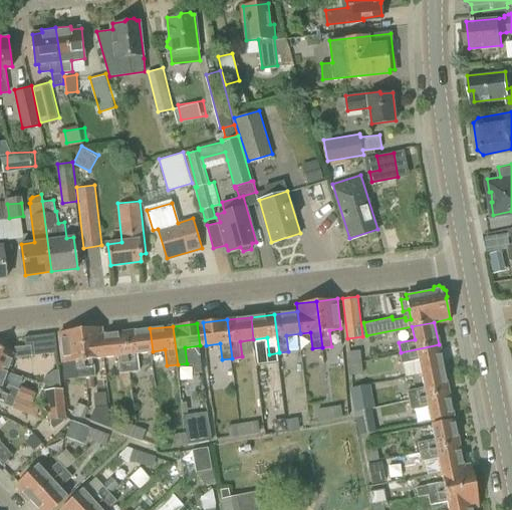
[(101,327),(80,329),(86,375),(95,374),(94,358),(104,357),(101,334),(102,334),(101,327)]
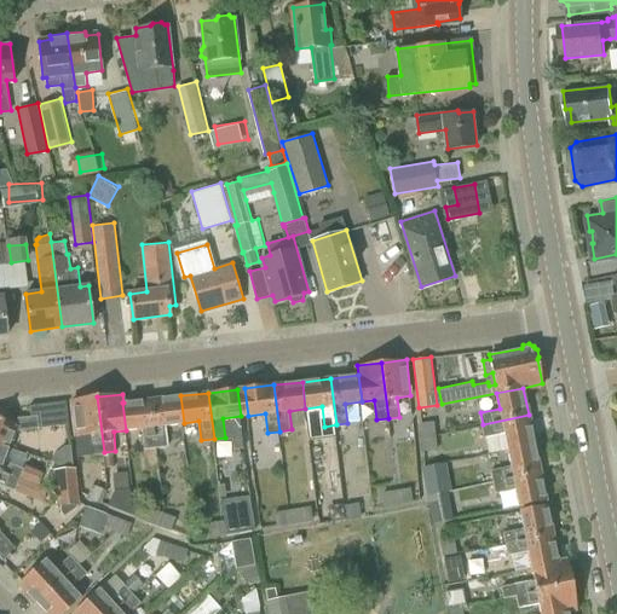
[(180,395),(151,399),(156,446),(167,445),(165,426),(184,423),(180,395)]
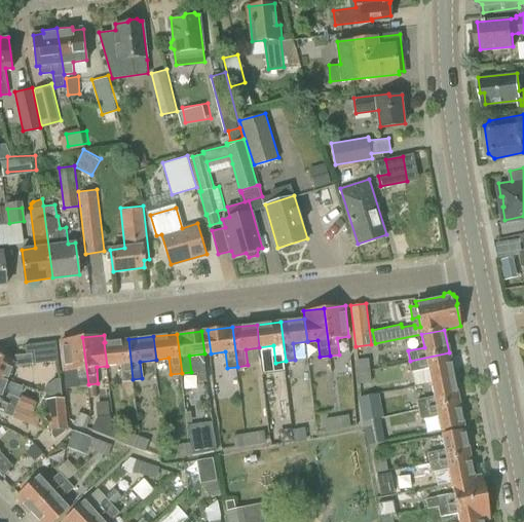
[(89,393),(88,384),(82,337),(62,340),(66,370),(77,369),(79,386),(81,385),(82,394),(89,393)]
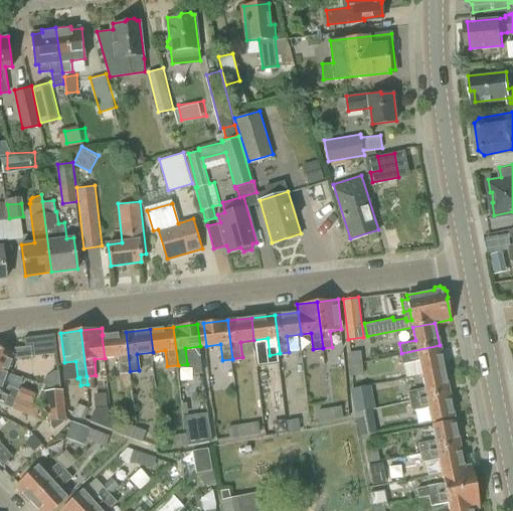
[(55,332),(41,334),(44,353),(57,352),(55,332)]
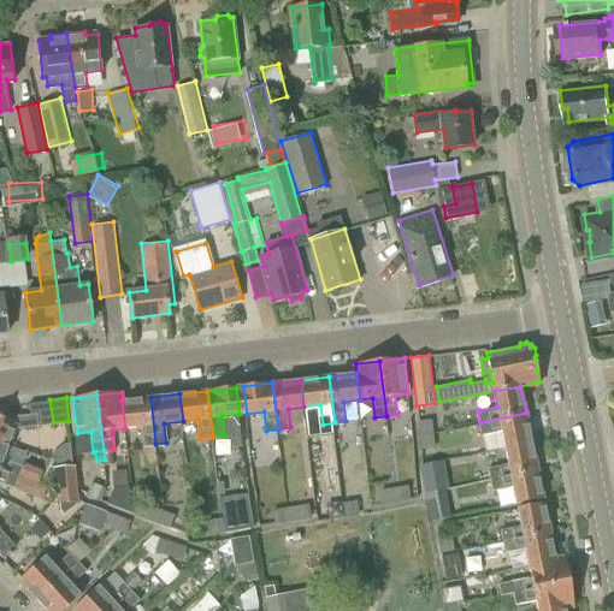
[(151,397),(123,401),(122,401),(125,428),(141,426),(143,446),(155,444),(151,397)]
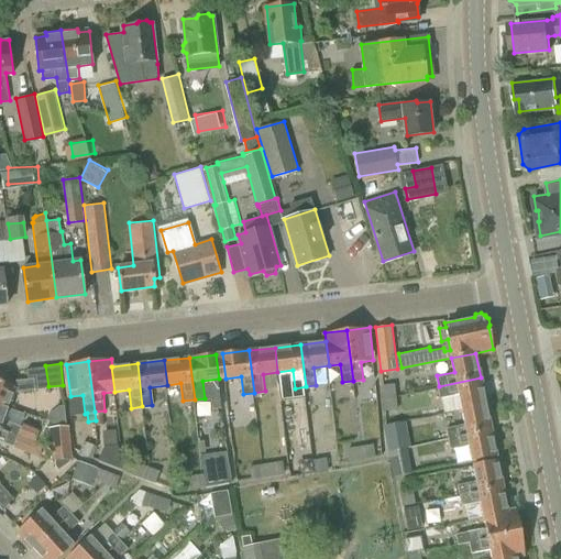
[(4,371),(0,371),(0,404),(9,407),(15,391),(17,391),(35,390),(35,388),(34,377),(29,379),(28,379),(12,381),(4,371)]
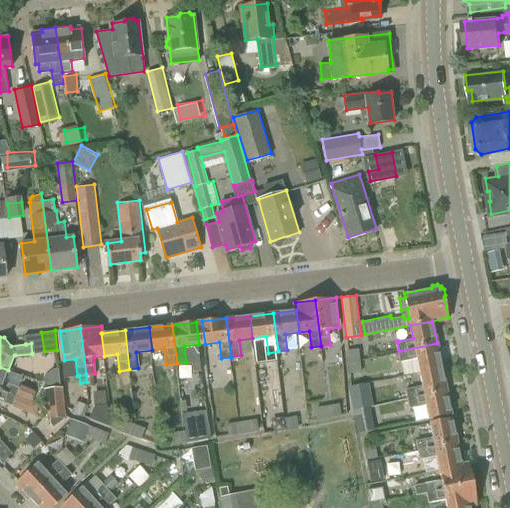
[(417,357),(420,371),(441,367),(437,343),(399,351),(401,360),(417,357)]
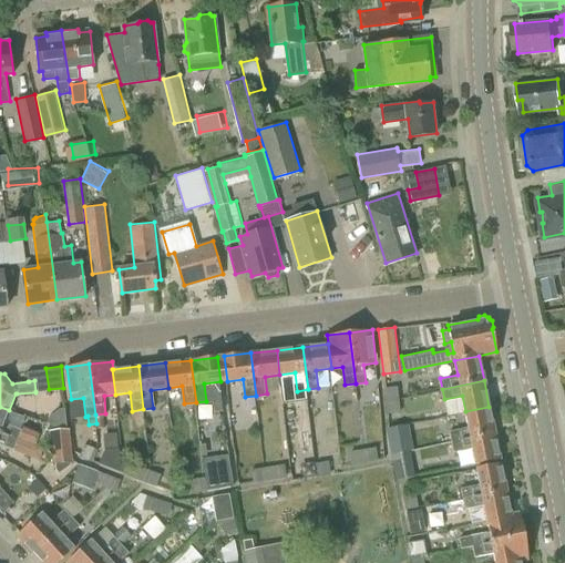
[(386,386),(387,399),(399,398),(398,385),(386,386)]
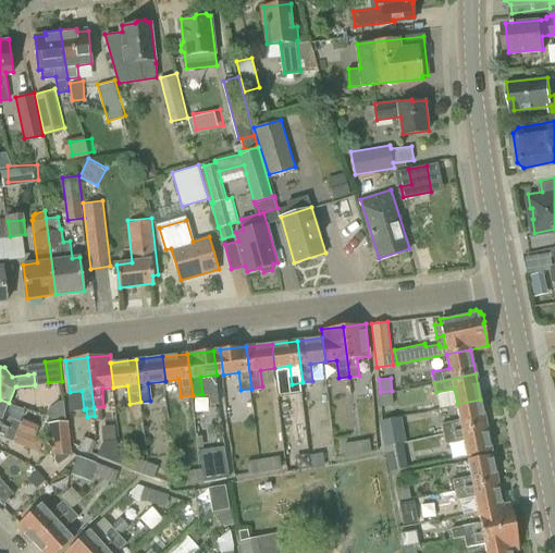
[(392,391),(380,392),(381,405),(393,404),(392,391)]
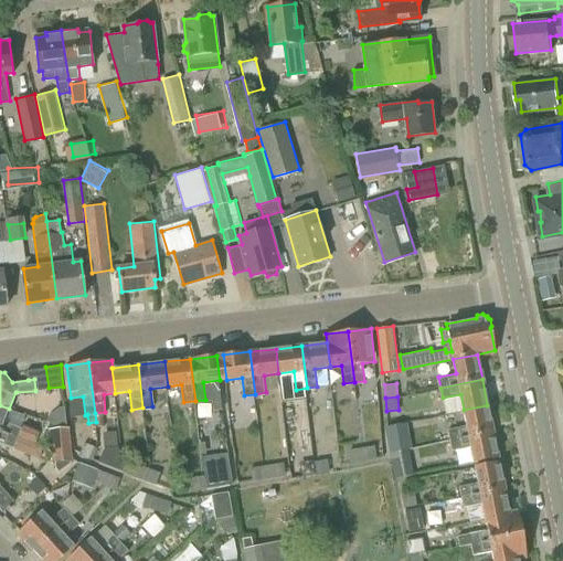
[(49,414),(46,420),(67,425),(65,404),(60,405),(49,414)]
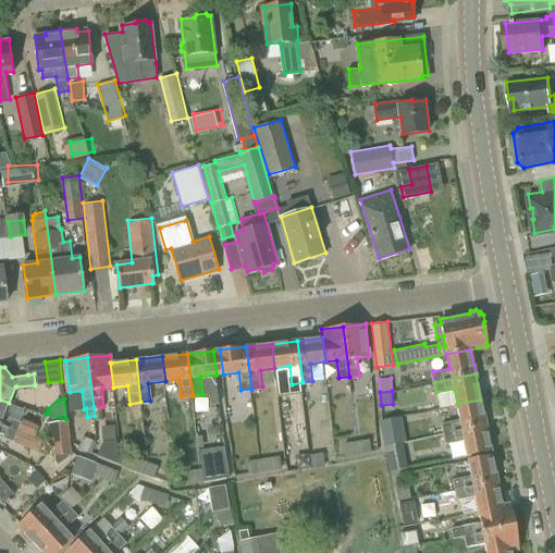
[(0,400),(0,422),(17,430),(21,421),(4,415),(9,403),(0,400)]
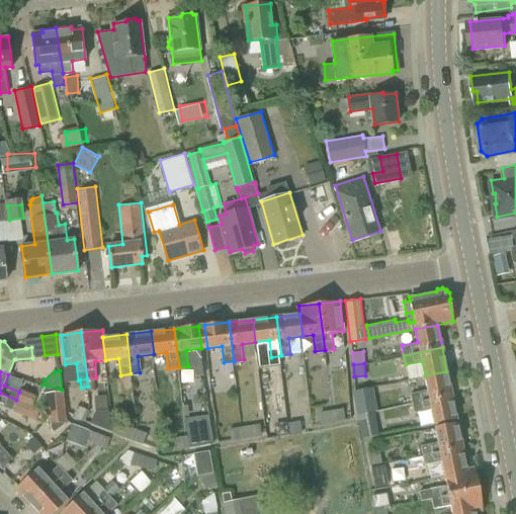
[(412,393),(414,402),(451,395),(446,371),(425,375),(428,390),(412,393)]
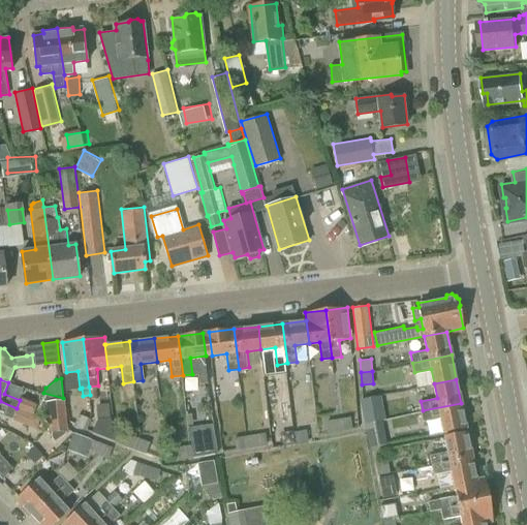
[(381,394),(364,398),(361,398),(365,422),(367,422),(385,418),(381,394)]
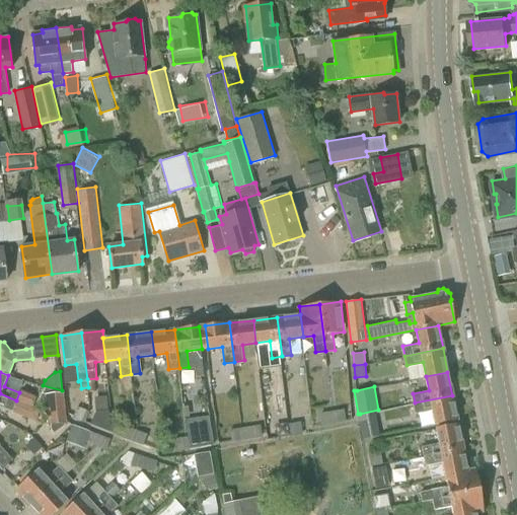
[(64,390),(46,392),(48,413),(52,414),(67,413),(64,390)]
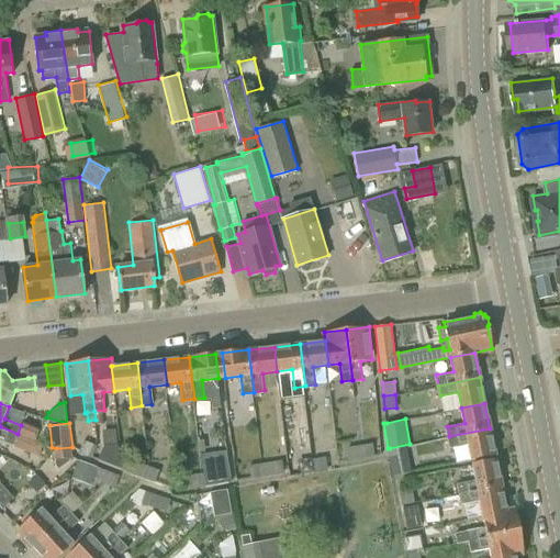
[(0,426),(0,437),(14,443),(18,434),(0,426)]
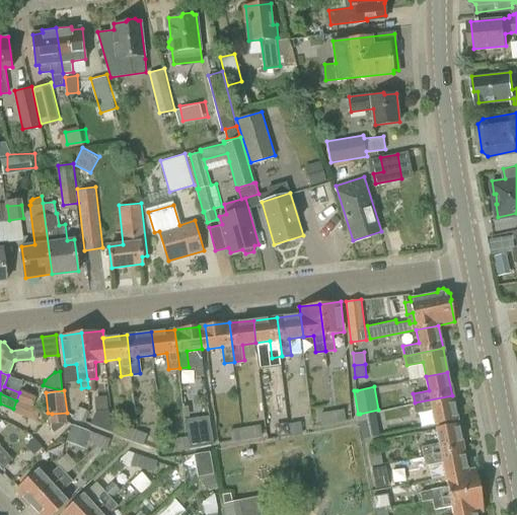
[(452,395),(415,402),(416,412),(432,409),(435,424),(457,419),(452,395)]
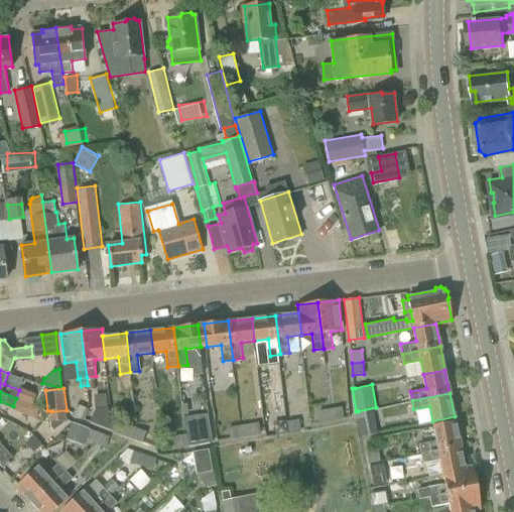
[(78,402),(73,414),(85,418),(89,407),(78,402)]
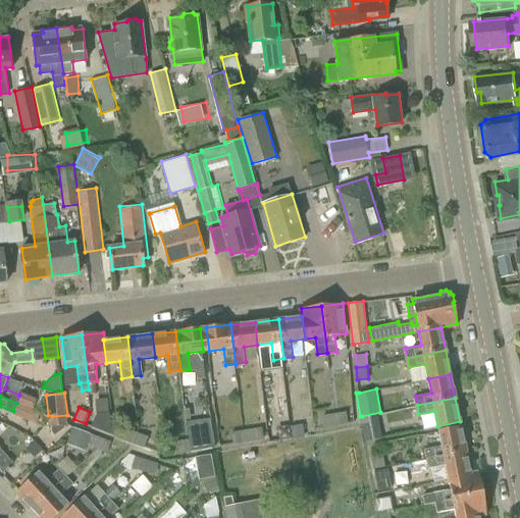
[(97,412),(92,424),(112,433),(110,410),(97,412)]
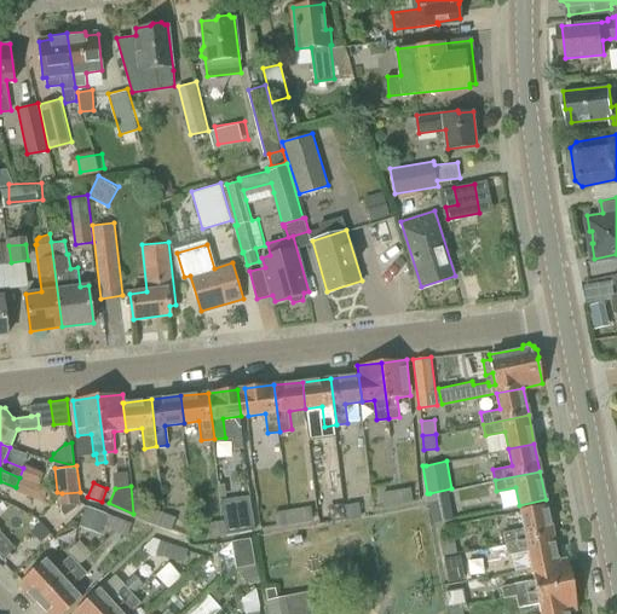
[(410,486),(397,488),(398,503),(413,500),(410,486)]
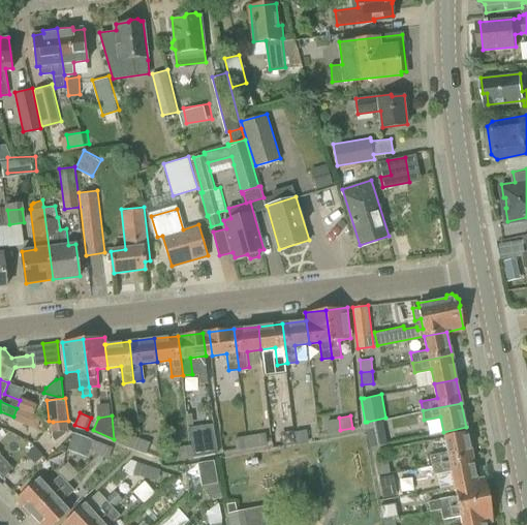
[(340,430),(339,418),(327,420),(329,431),(340,430)]
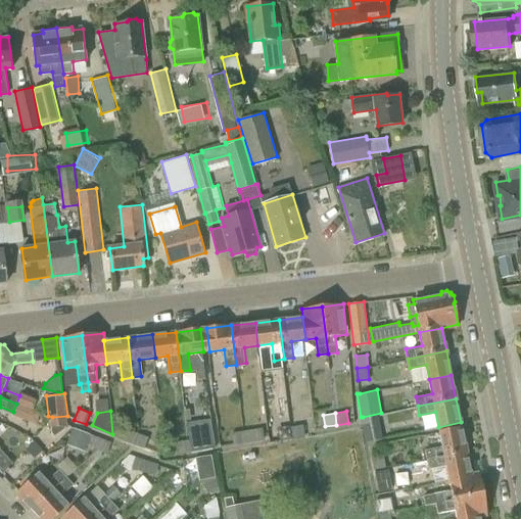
[(379,415),(363,418),(362,419),(364,426),(367,442),(384,438),(379,415)]
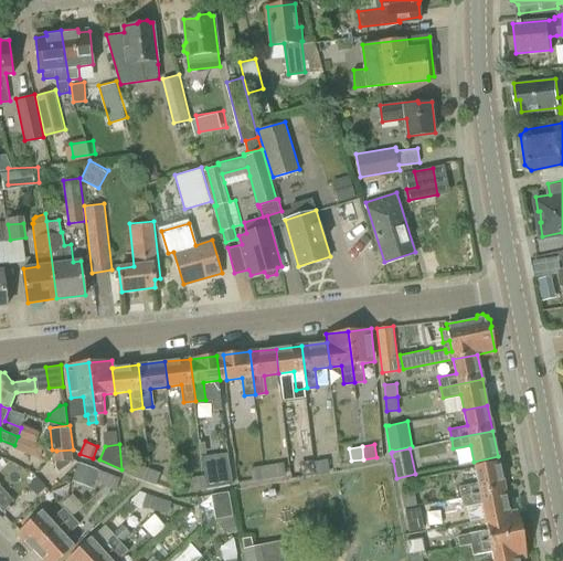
[(56,451),(52,450),(53,461),(55,461),(72,458),(73,458),(73,450),(56,451)]
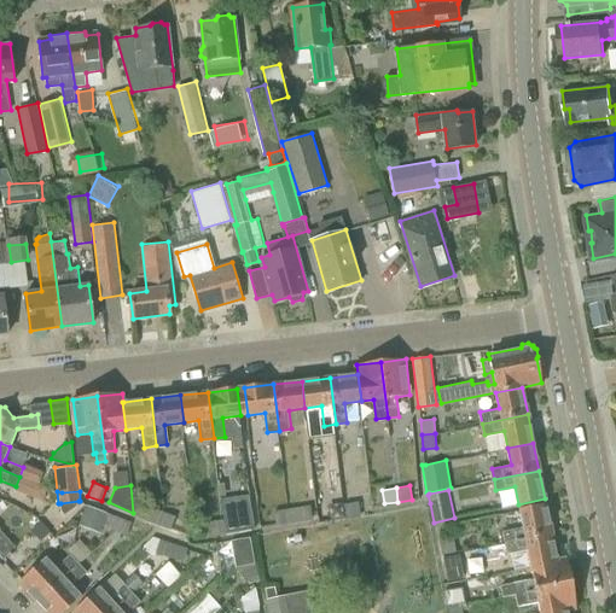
[(359,500),(346,502),(348,517),(361,513),(359,500)]
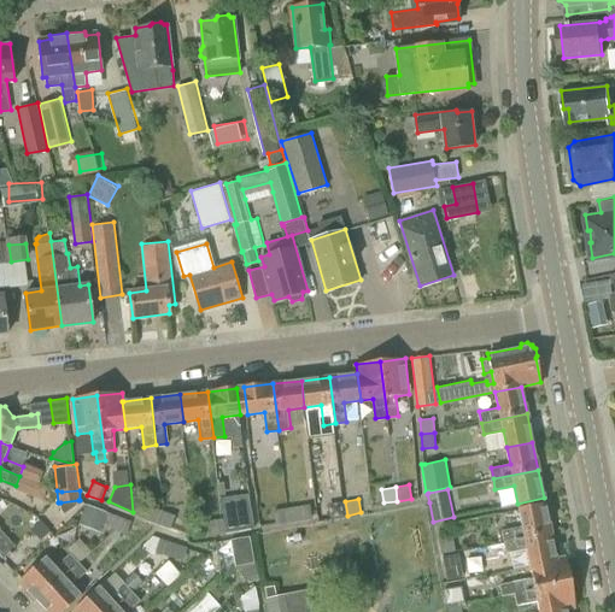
[(347,516),(345,501),(321,506),(324,519),(347,516)]
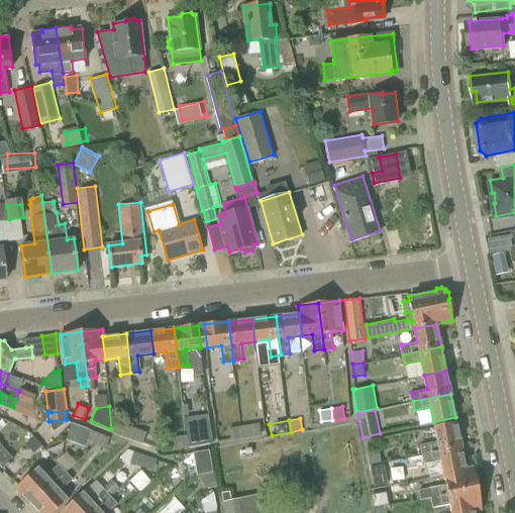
[(259,421),(244,423),(246,435),(261,433),(259,421)]
